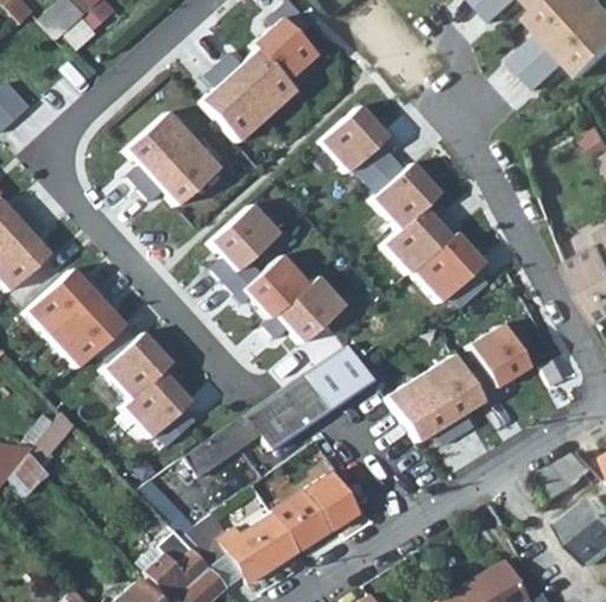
[(0,0),(0,2),(7,12),(16,20),(29,8),(26,5),(21,0),(0,0)]
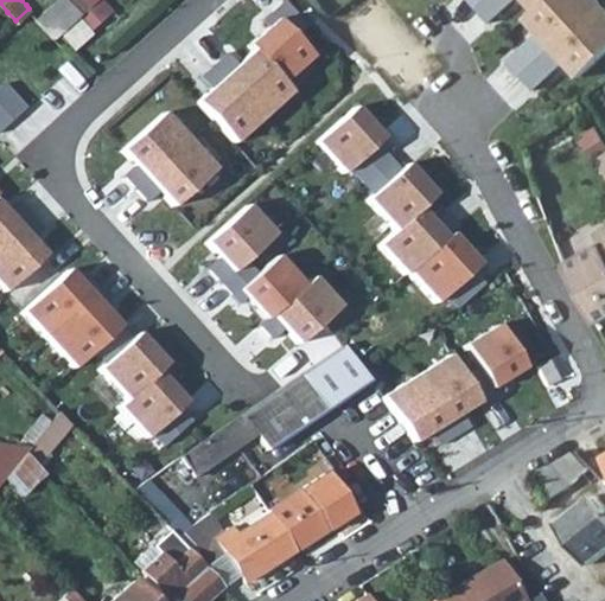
[(53,0),(36,17),(51,33),(55,36),(81,13),(69,0),(53,0)]
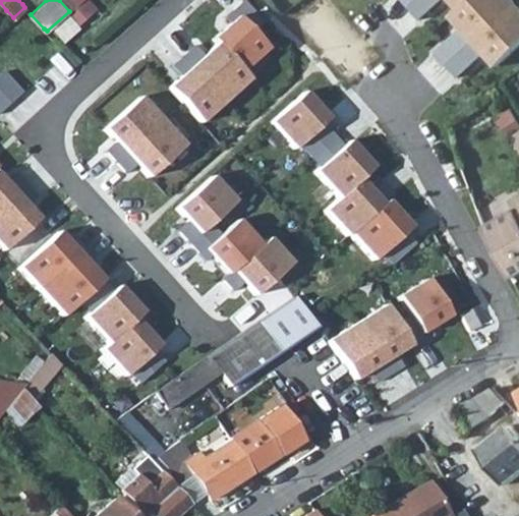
[(79,2),(69,11),(47,31),(57,41),(58,42),(95,6),(90,0),(81,0),(79,2)]
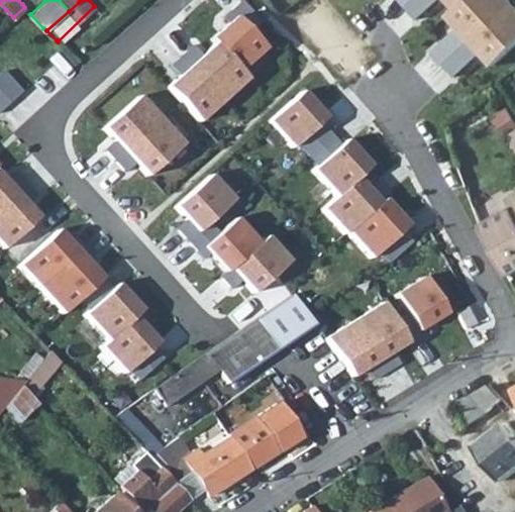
[(59,0),(69,11),(79,2),(77,0),(59,0)]
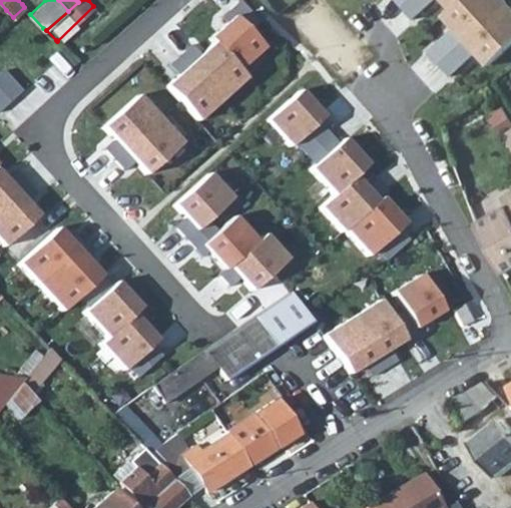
[(413,0),(410,3),(420,15),(437,0),(455,0),(458,3),(462,0),(413,0)]
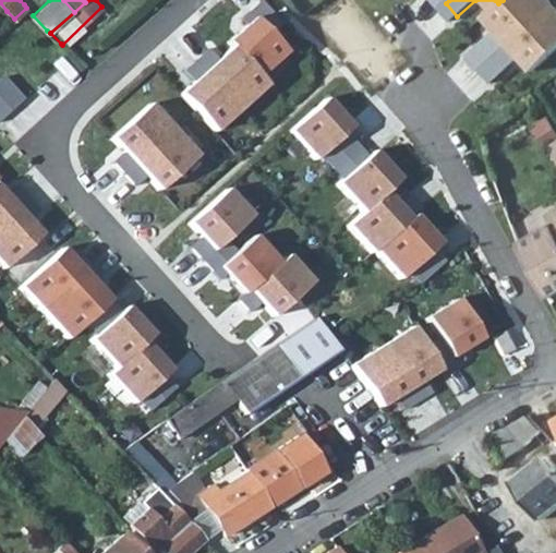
[(507,0),(492,13),(504,28),(474,52),(487,68),(555,8),(555,0),(507,0)]
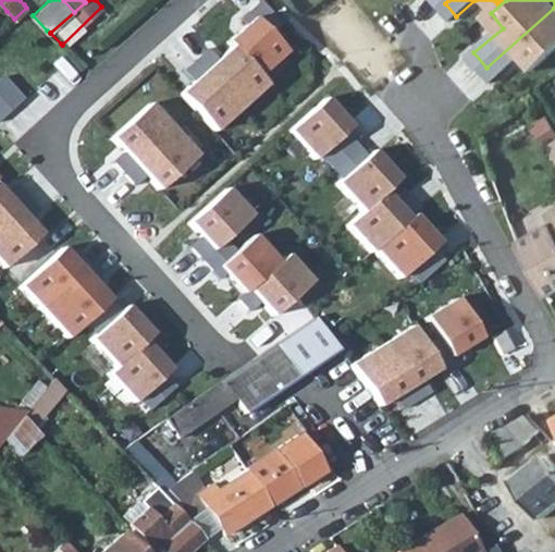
[(554,8),(486,68),(497,80),(527,53),(539,68),(554,53),(554,8)]
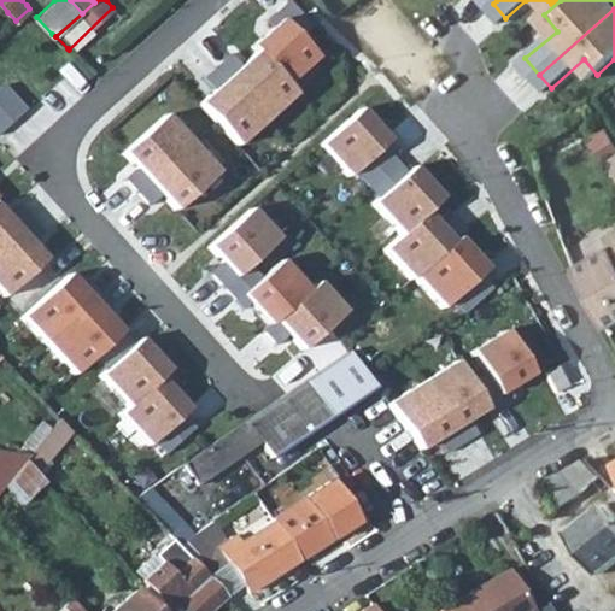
[(291,16),(262,43),(268,48),(297,82),(327,54),(291,16)]
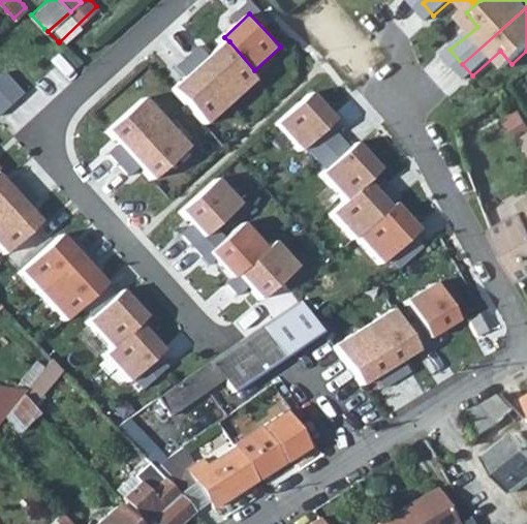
[(254,70),(229,41),(180,85),(212,122),(261,79),(254,70)]
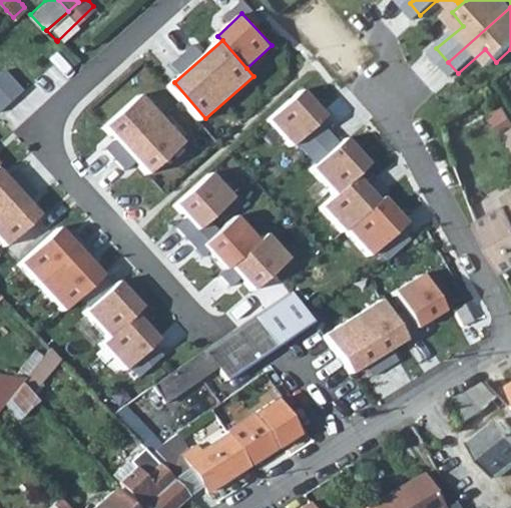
[(7,68),(0,74),(0,109),(24,89),(7,68)]
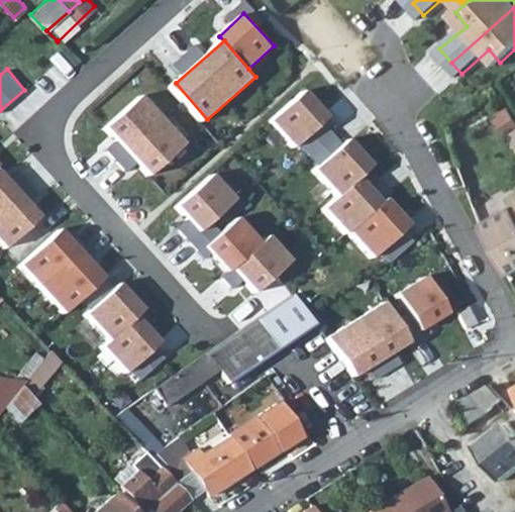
[(273,119),(298,146),(335,113),(311,86),(273,119)]
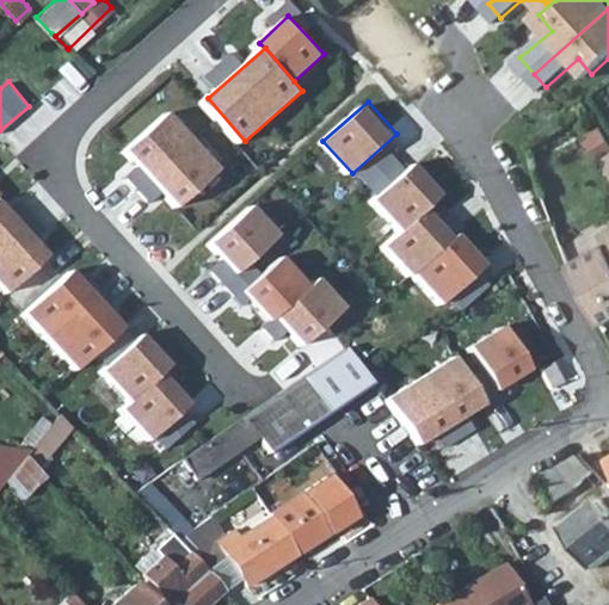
[(173,115),(128,152),(179,211),(223,173),(173,115)]
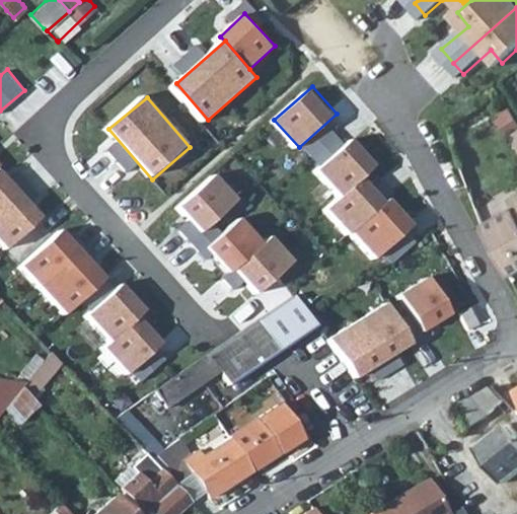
[(317,168),(344,198),(368,176),(382,163),(355,134),(317,168)]
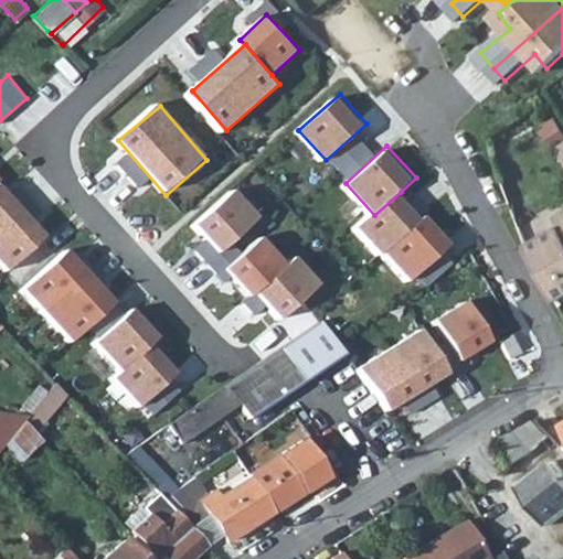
[(0,230),(25,207),(2,182),(0,183),(0,230)]
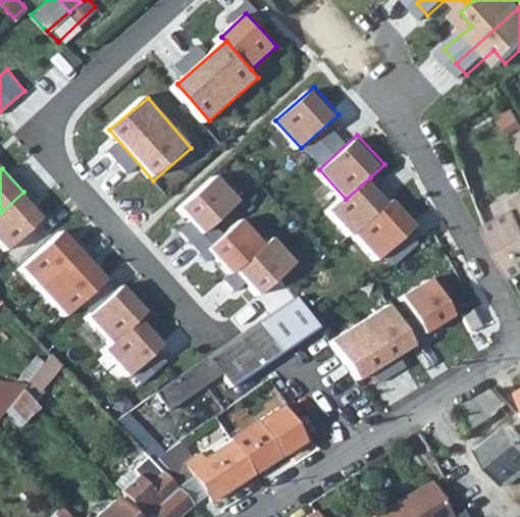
[(222,175),(185,207),(207,234),(246,202),(222,175)]
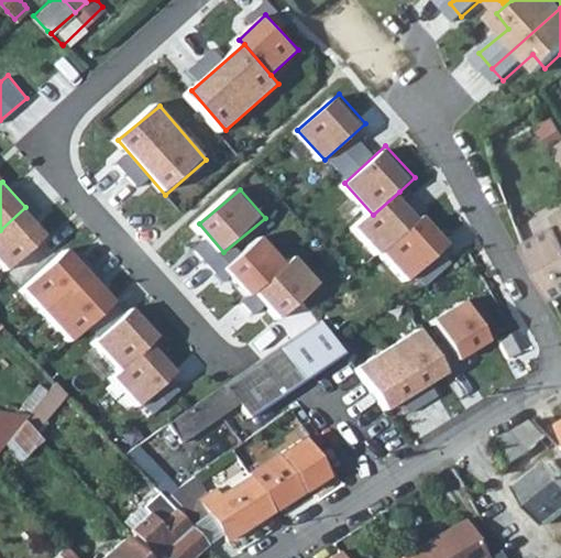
[(361,226),(385,253),(424,219),(399,192),(373,215),(361,226)]
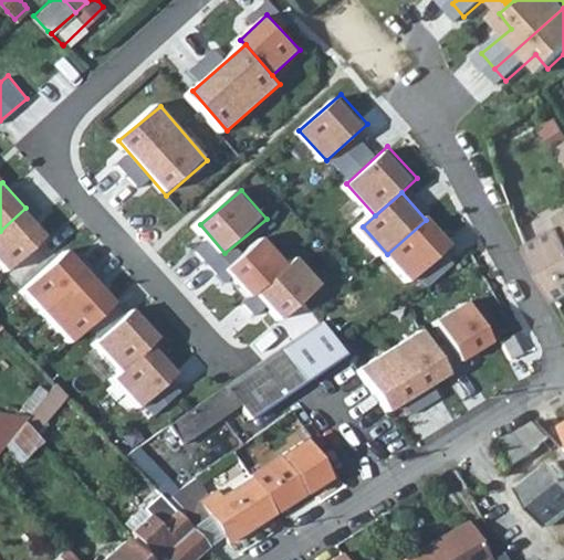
[(25,208),(0,231),(0,263),(9,274),(52,234),(25,208)]
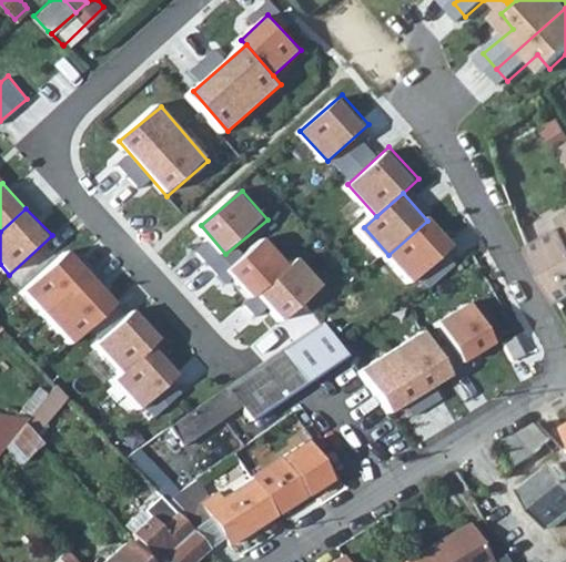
[(565,210),(559,214),(565,223),(533,243),(561,299),(565,296),(565,210)]
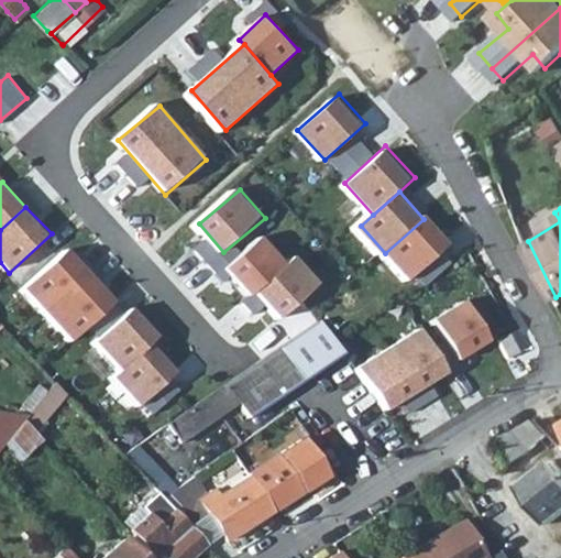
[(424,219),(385,253),(407,277),(449,240),(426,216),(424,219)]
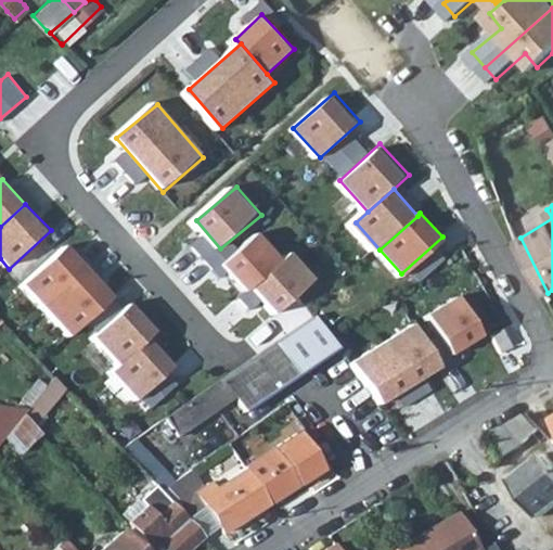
[(254,285),(284,260),(260,231),(226,260),(249,289),(254,285)]
